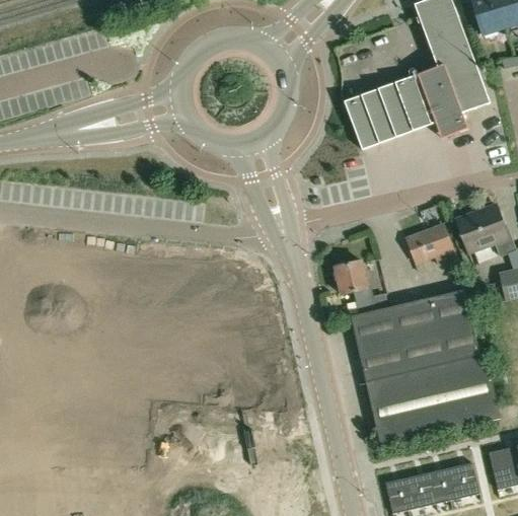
[(461,112),(490,101),(451,0),(422,0),(414,3),(436,66),(344,100),(361,149),(435,122),(441,137),(467,128),(461,112)]
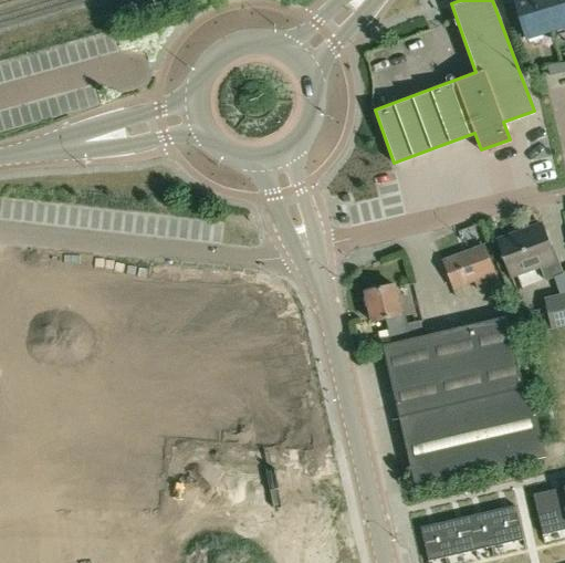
[(550,29),(541,0),(513,0),(525,37),(550,29)]
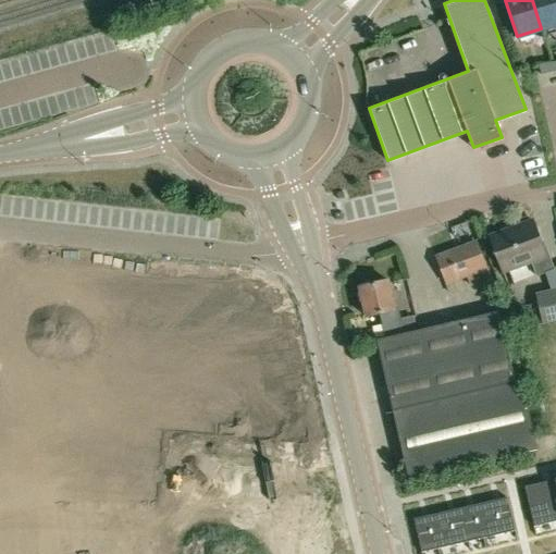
[(555,23),(555,0),(532,0),(541,28),(555,23)]
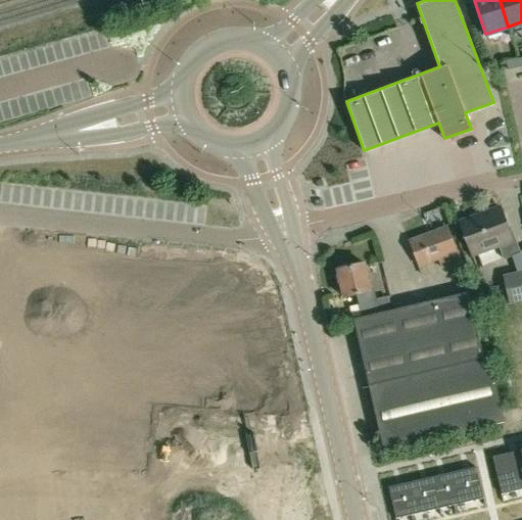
[(507,67),(519,64),(517,56),(505,59),(507,67)]
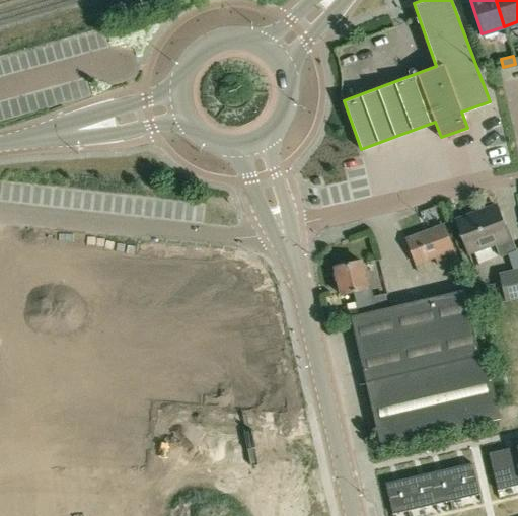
[(494,242),(499,255),(515,249),(510,234),(507,235),(495,204),(454,219),(467,252),(494,242)]
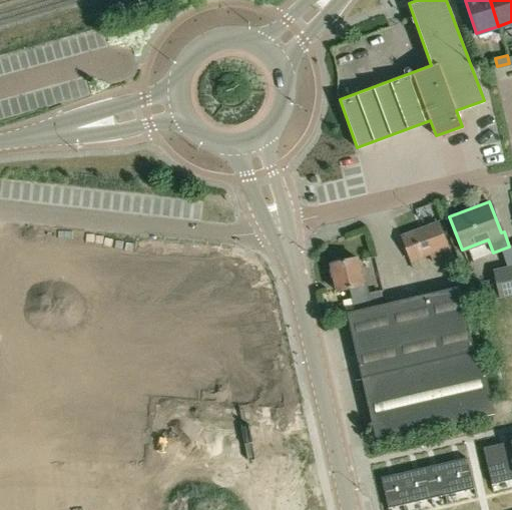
[(450,255),(438,220),(401,234),(411,260),(430,252),(433,261),(450,255)]
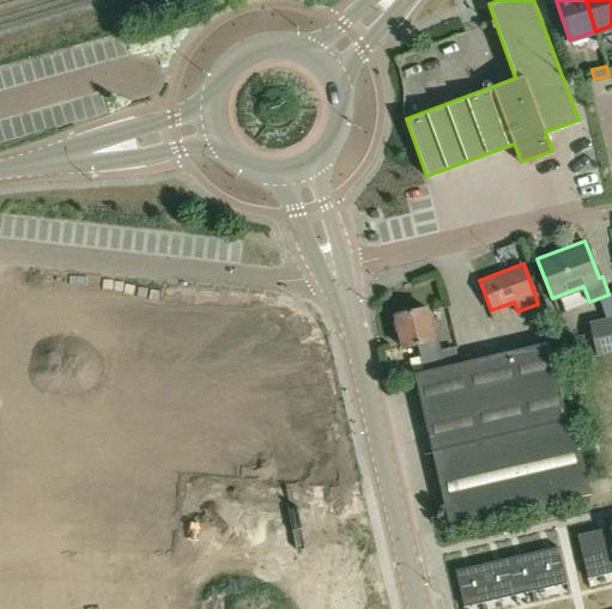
[(423,370),(443,365),(437,339),(434,339),(425,306),(395,314),(403,347),(417,343),(423,370)]
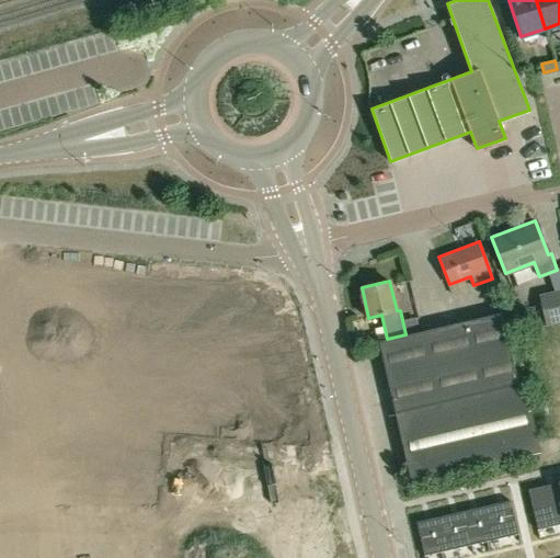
[(559,319),(559,288),(539,294),(547,322),(559,319)]
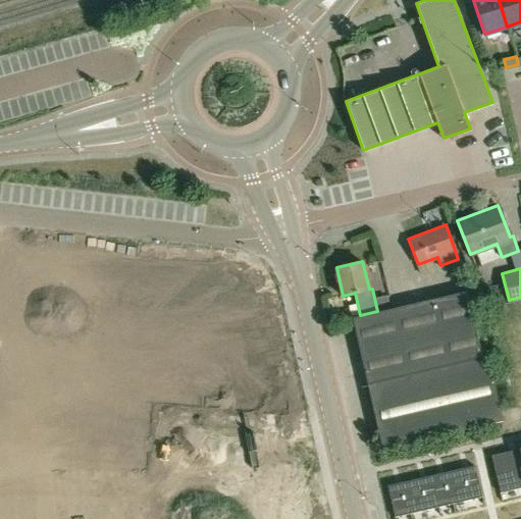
[(352,317),(383,448),(504,419),(488,355),(482,356),(466,290),(377,311),(360,315),(352,317)]
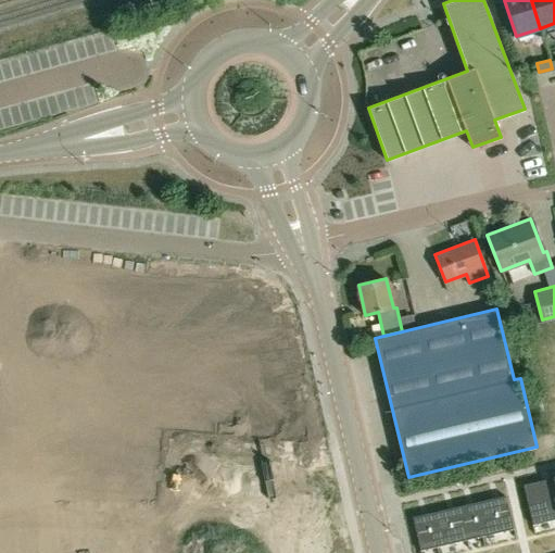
[(264,402),(249,400),(248,413),(263,414),(264,402)]
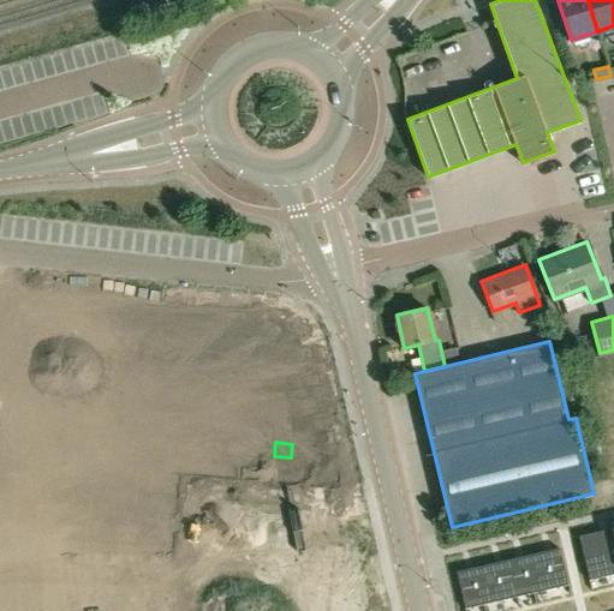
[(613,531),(613,527),(579,534),(590,579),(613,573),(613,531)]
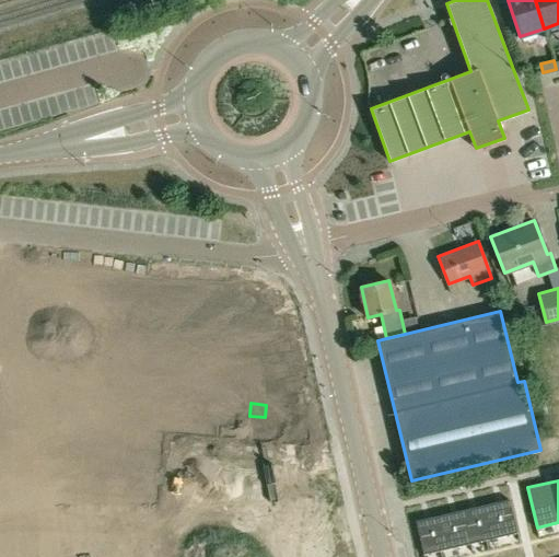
[(497,518),(481,521),(486,538),(516,531),(509,498),(493,501),(497,518)]
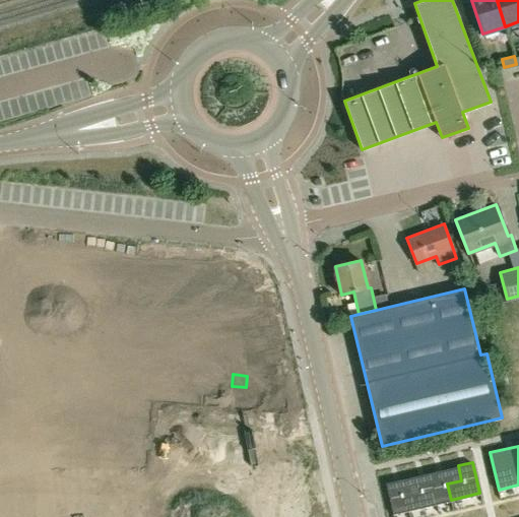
[(458,465),(429,471),(436,503),(451,500),(447,483),(461,480),(458,465)]
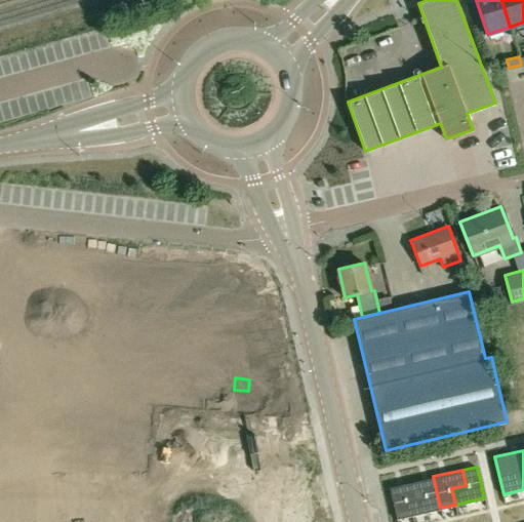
[(421,495),(407,498),(411,515),(440,508),(433,476),(418,480),(421,495)]
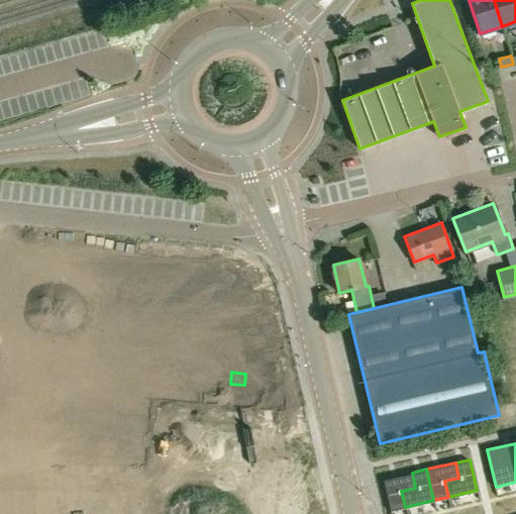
[(412,473),(383,479),(390,510),(405,507),(401,491),(415,488),(412,473)]
